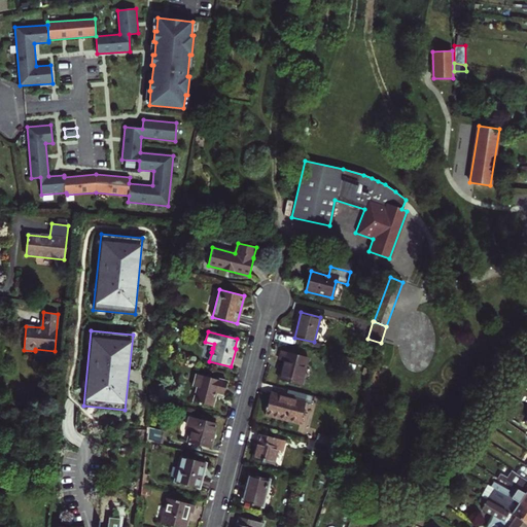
[(279,380),(301,385),(308,357),(281,351),(279,359),(284,361),(279,380)]
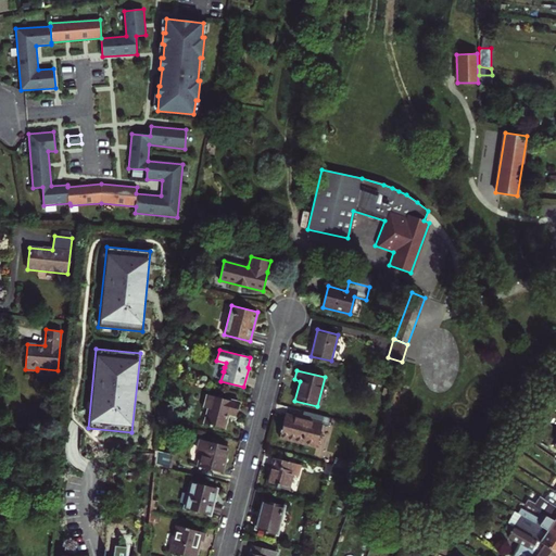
[(205,424),(225,428),(228,413),(237,415),(240,402),(209,394),(205,407),(210,408),(205,424)]
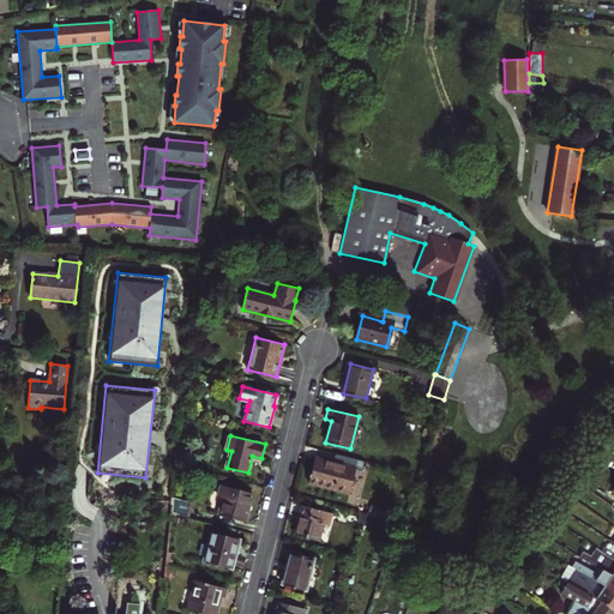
[(326,461),(315,458),(308,483),(349,493),(356,468),(326,461)]
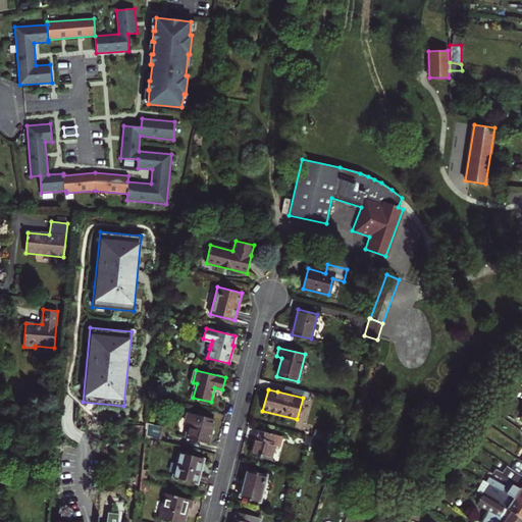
[(478,417),(484,421),(490,411),(485,407),(478,417)]
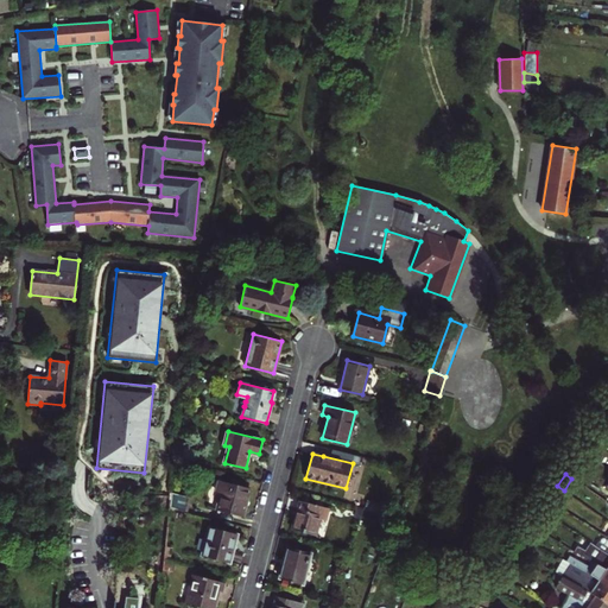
[(249,488),(220,480),(217,492),(222,493),(217,511),(242,517),(249,488)]
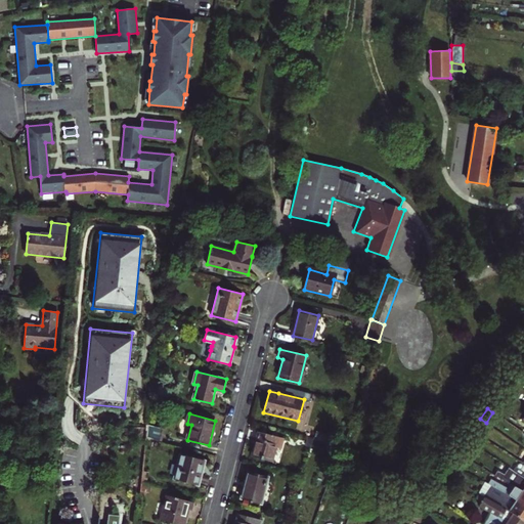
[(480,420),(473,430),(478,433),(485,423),(480,420)]
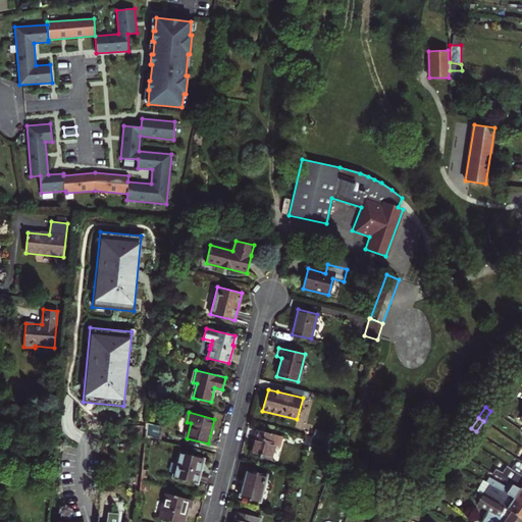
[(146,435),(160,439),(163,427),(147,423),(146,435)]
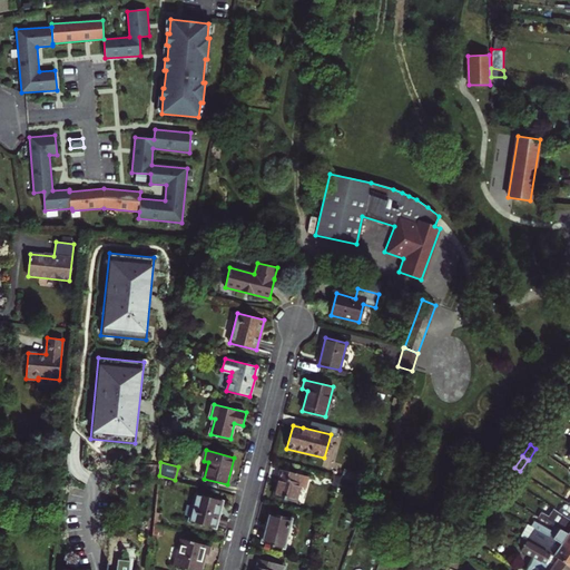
[(514,469),(508,480),(512,482),(519,472),(514,469)]
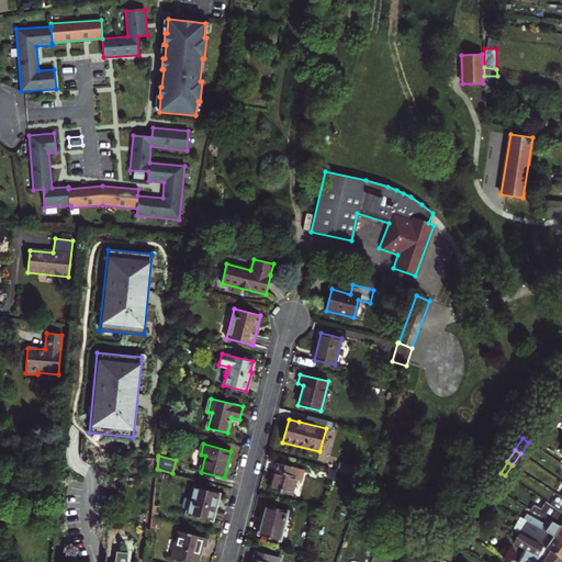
[(278,463),(270,490),(292,495),(295,480),(301,481),(304,470),(278,463)]
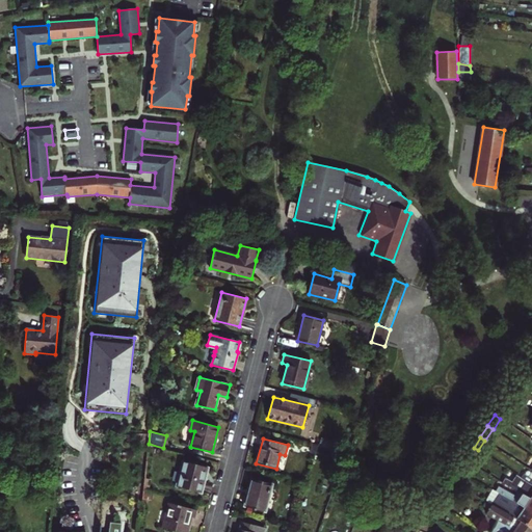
[(473,448),(466,460),(472,464),(479,452),(473,448)]
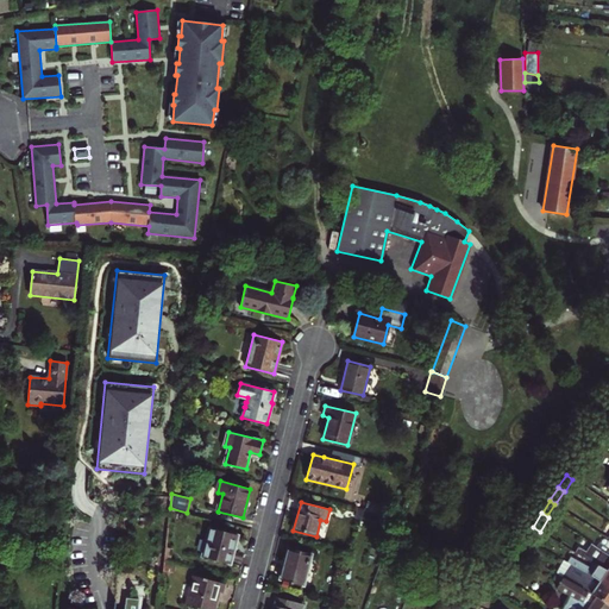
[(202,557),(231,564),(238,535),(209,527),(202,557)]
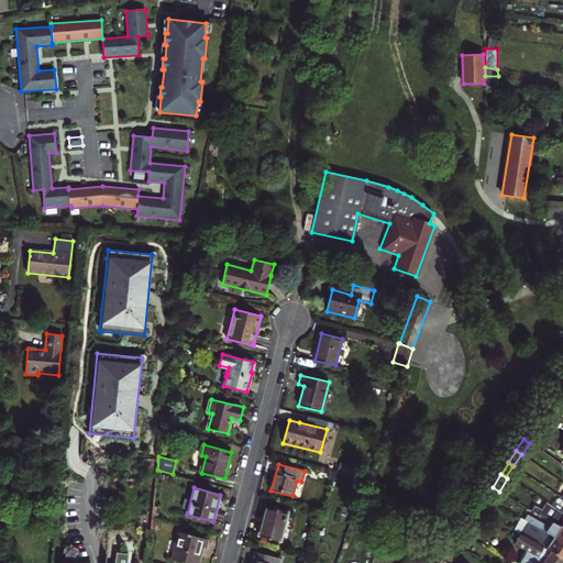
[(562,506),(560,504),(554,501),(552,506),(561,512),(562,512),(562,506)]
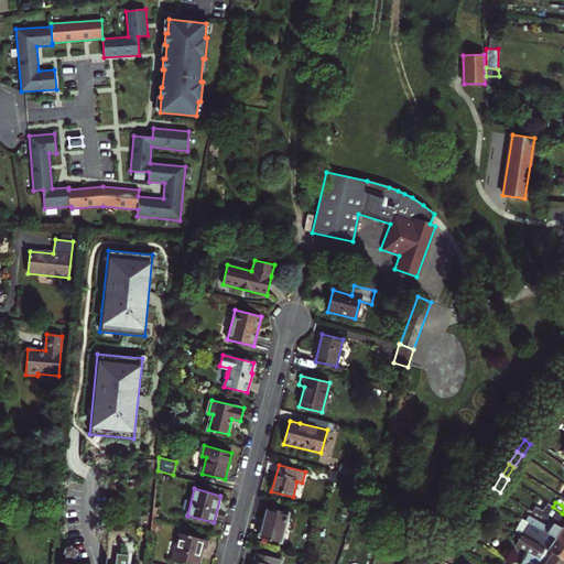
[(563,529),(563,513),(562,513),(553,507),(548,503),(542,510),(535,506),(532,511),(550,521),(563,529)]
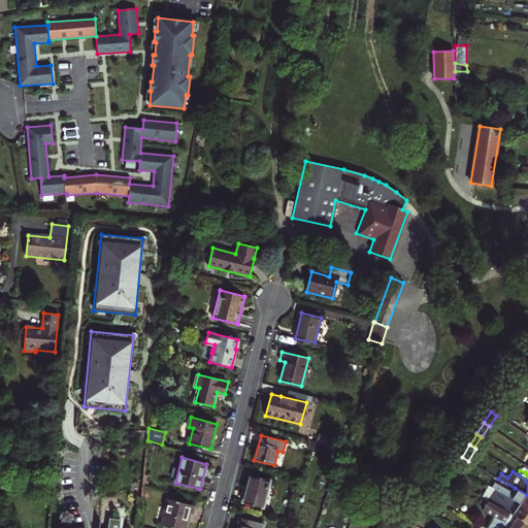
[(250,474),(243,502),(263,507),(270,480),(250,474)]
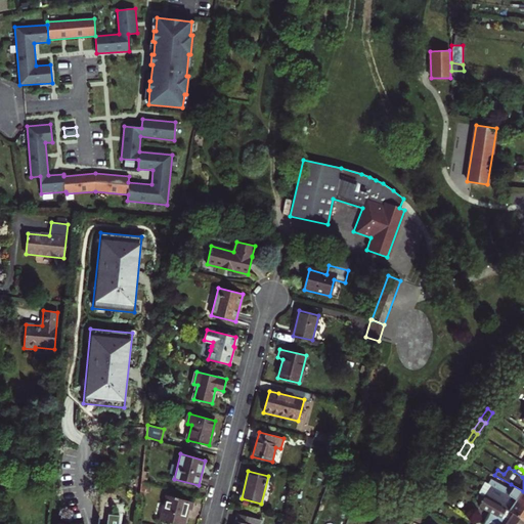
[(516,500),(523,506),(523,491),(511,484),(508,488),(490,479),(488,484),(516,500)]
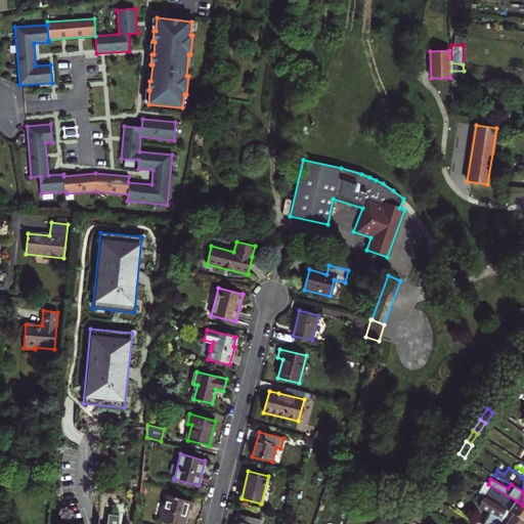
[(141,481),(141,490),(149,491),(150,483),(141,481)]
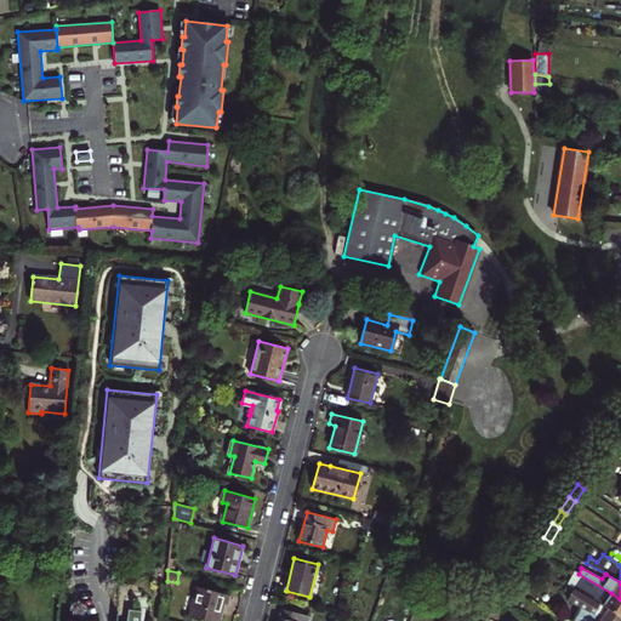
[(603,605),(620,617),(620,599),(611,593),(579,574),(575,571),(567,585),(603,605)]
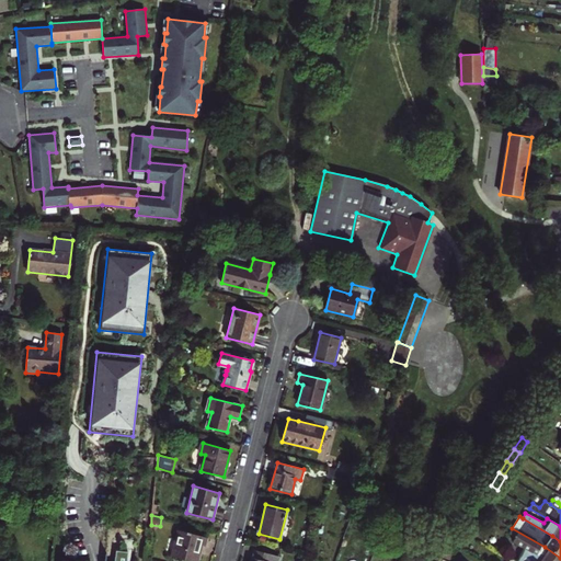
[(560,560),(560,558),(545,547),(512,528),(508,534),(515,537),(513,542),(525,549),(518,560),(560,560)]
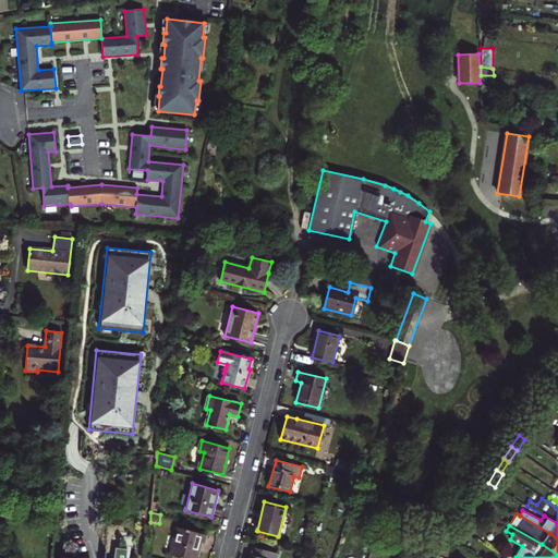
[(173,554),(187,557),(196,557),(201,543),(205,544),(207,535),(177,528),(174,536),(178,537),(173,554)]
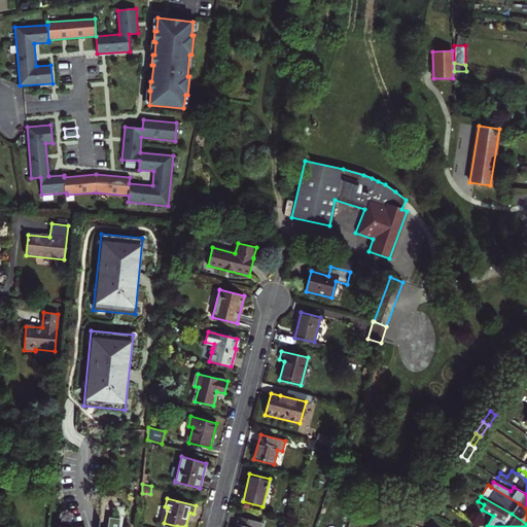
[(237,524),(235,526),(261,526),(264,523),(239,517),(237,524)]
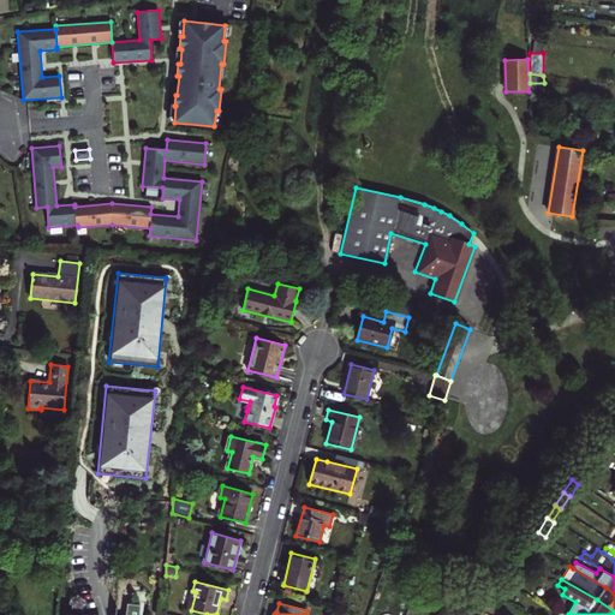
[(139,614),(141,605),(129,604),(126,614),(139,614)]
